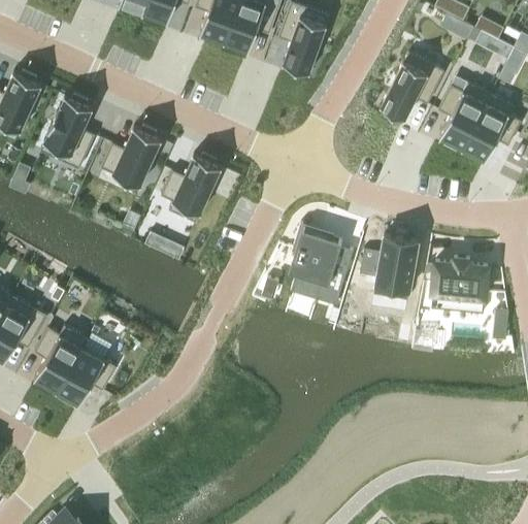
[(121,0),(119,6),(120,6),(124,7),(123,11),(137,18),(138,13),(142,14),(142,15),(147,0),(121,0)]
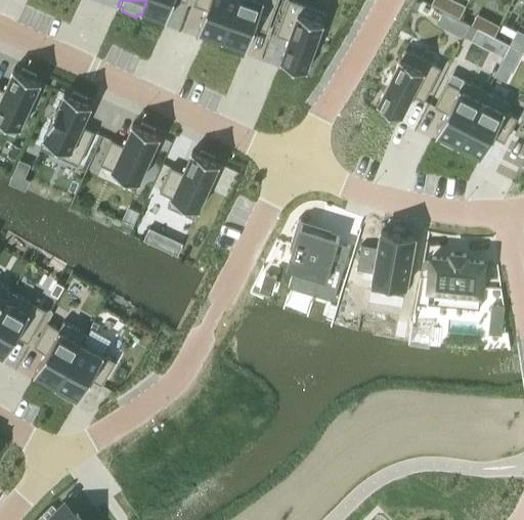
[(146,0),(141,15),(142,15),(142,14),(165,23),(165,24),(166,24),(174,1),(186,6),(188,0),(146,0)]
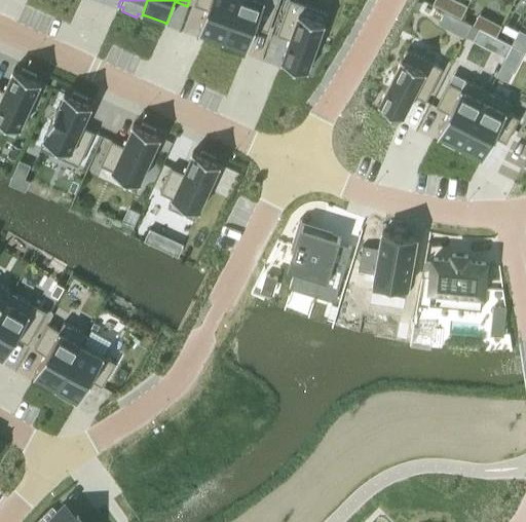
[(196,0),(194,8),(207,12),(198,35),(199,35),(200,35),(204,36),(202,40),(218,46),(219,42),(222,43),(223,44),(238,0),(196,0)]
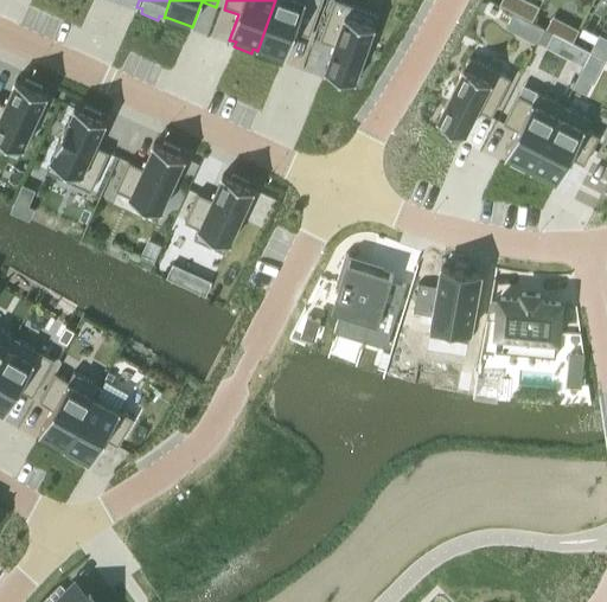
[(275,0),(257,51),(259,50),(285,59),(285,61),(286,61),(295,34),(310,40),(324,0),(275,0)]
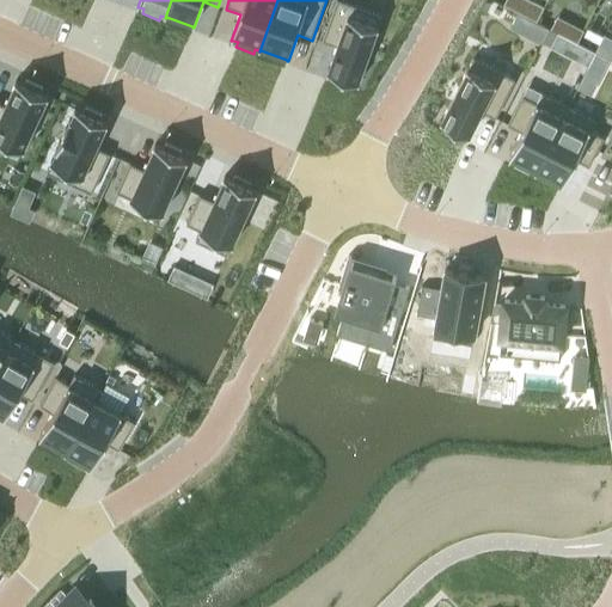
[(521,0),(508,0),(505,8),(536,24),(543,11),(521,0)]
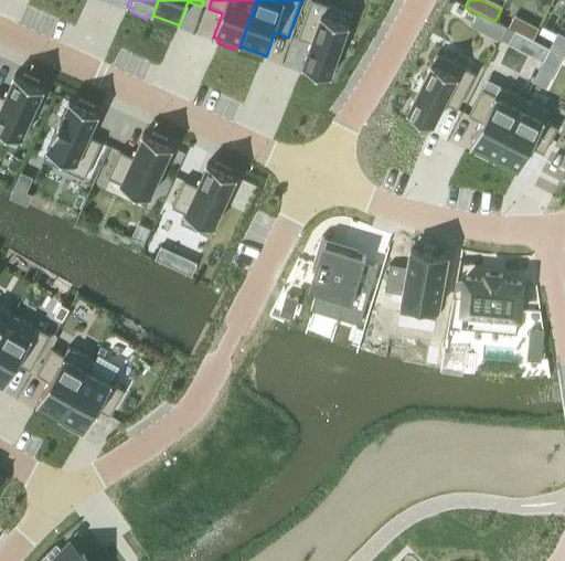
[(311,2),(298,41),(311,45),(304,69),(302,70),(309,72),(307,76),(323,82),(324,77),(331,80),(331,77),(349,29),(349,28),(352,17),(311,2)]
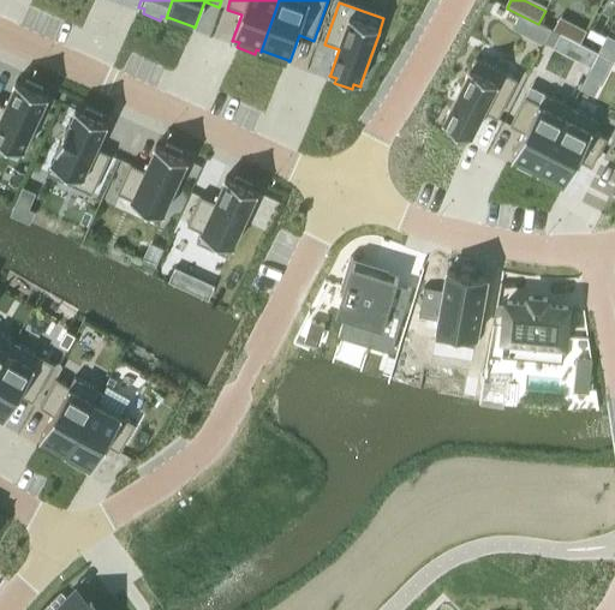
[(577,30),(571,42),(579,47),(585,35),(577,30)]
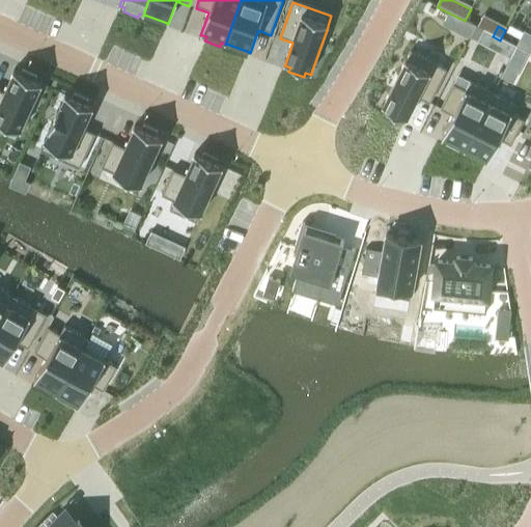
[(476,28),(470,39),(478,43),(483,32),(476,28)]
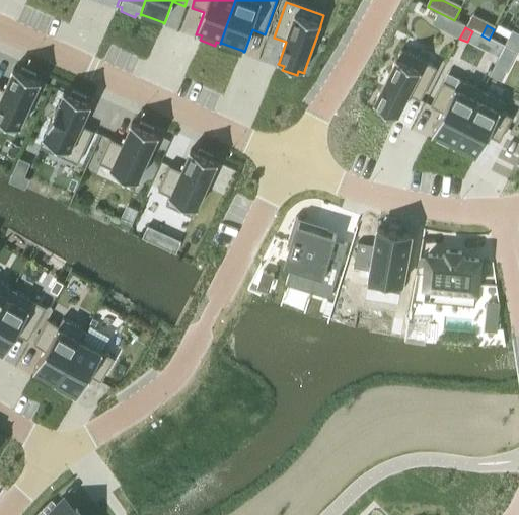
[(374,104),(373,105),(378,108),(376,113),(390,120),(392,116),(397,118),(398,117),(397,117),(408,97),(420,103),(437,70),(401,52),(374,104)]
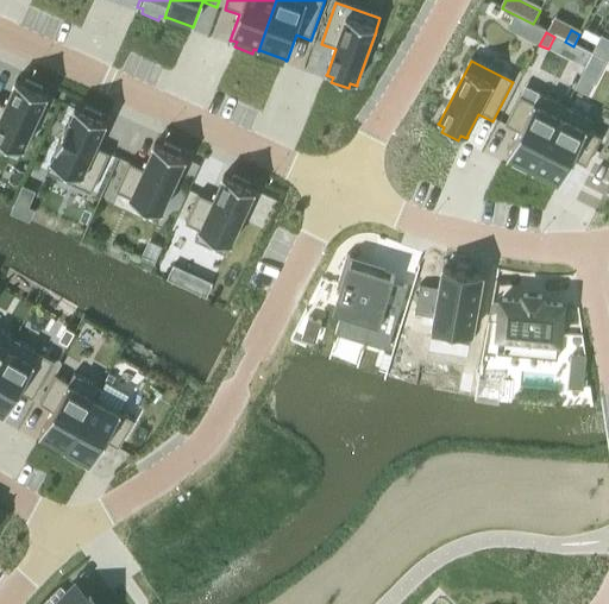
[(0,106),(0,140),(23,152),(24,151),(24,150),(46,100),(48,100),(48,99),(41,95),(42,90),(25,82),(24,87),(16,83),(16,85),(5,108),(0,106)]
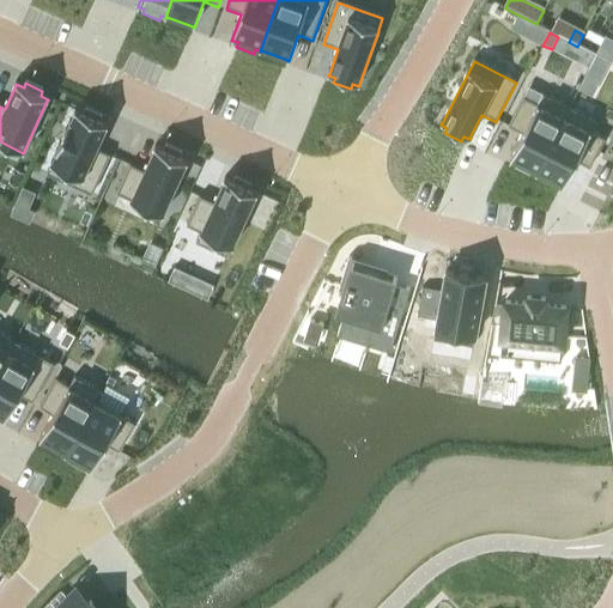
[(523,99),(508,128),(522,135),(510,160),(511,162),(511,160),(536,174),(569,110),(542,97),(536,107),(523,99)]
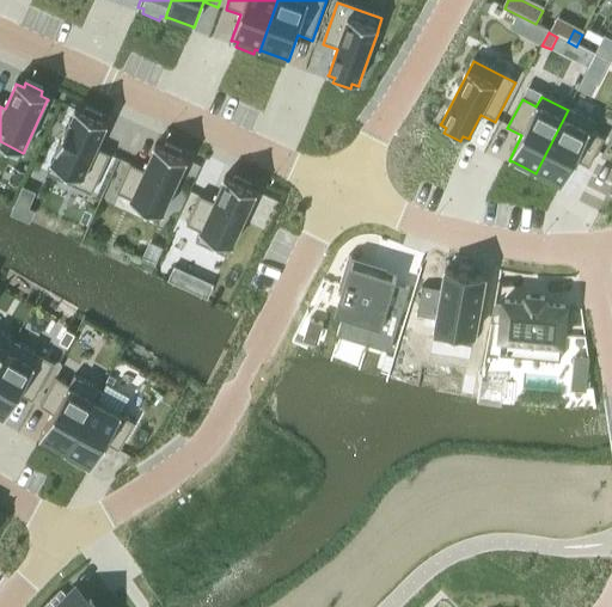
[(50,165),(46,176),(92,197),(110,157),(96,151),(106,127),(106,128),(108,126),(99,122),(102,118),(85,110),(83,115),(75,111),(74,112),(75,112),(69,123),(56,153),(51,164),(50,164),(50,165)]
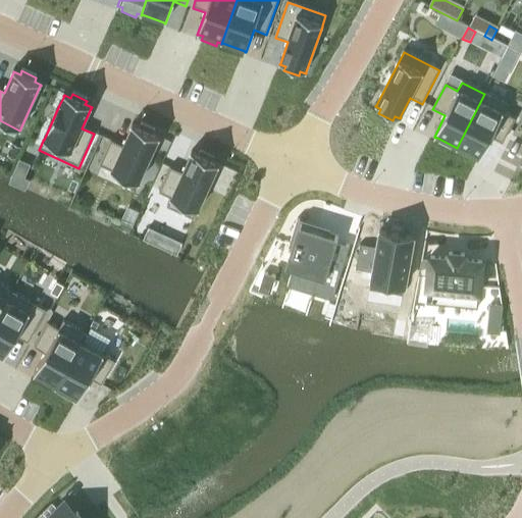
[(484,94),(457,148),(461,150),(459,154),(472,161),(474,157),(478,159),(479,160),(490,139),(503,145),(515,120),(503,114),(507,105),(484,94)]
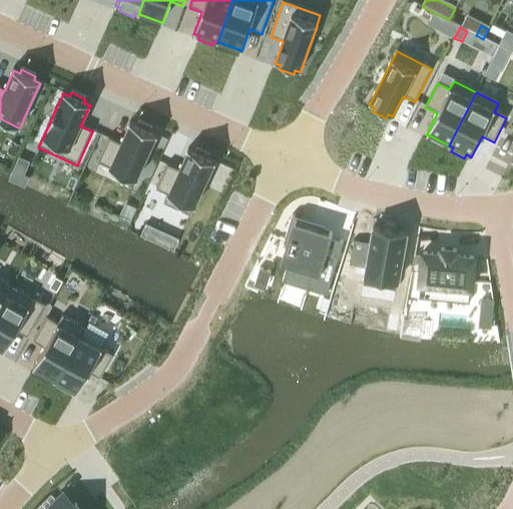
[(109,139),(97,163),(136,181),(136,180),(156,137),(157,136),(150,133),(152,129),(138,123),(136,127),(129,123),(129,125),(120,144),(109,139)]
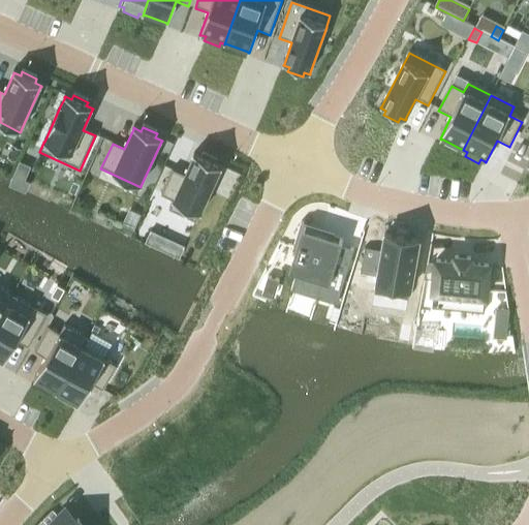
[(173,171),(160,196),(173,203),(168,211),(196,223),(200,215),(201,214),(200,213),(221,170),(222,168),(215,165),(217,161),(203,154),(200,158),(194,155),(193,156),(184,177),(173,171)]
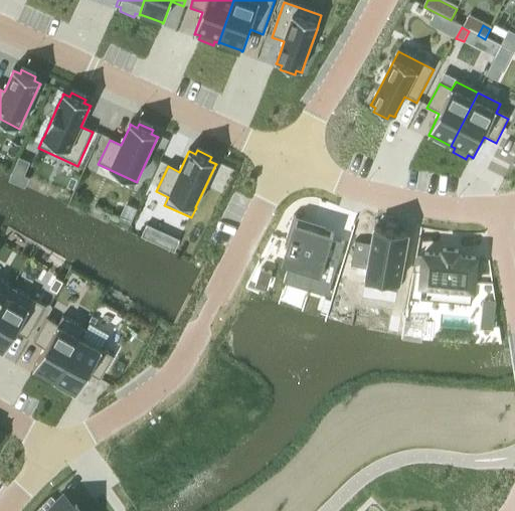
[(289,265),(283,284),(328,298),(344,244),(332,240),(333,235),(331,234),(330,237),(312,231),(313,227),(295,222),(296,219),(293,218),(285,244),(291,246),(286,263),(289,265)]
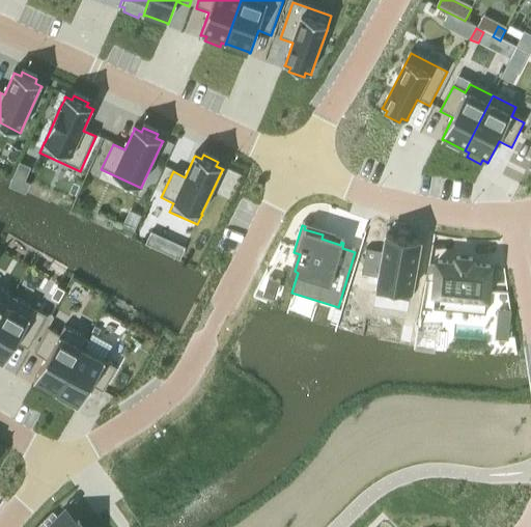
[(366,250),(362,276),(379,279),(375,297),(410,303),(413,284),(416,285),(419,269),(416,269),(420,243),(386,238),(384,253),(366,250)]
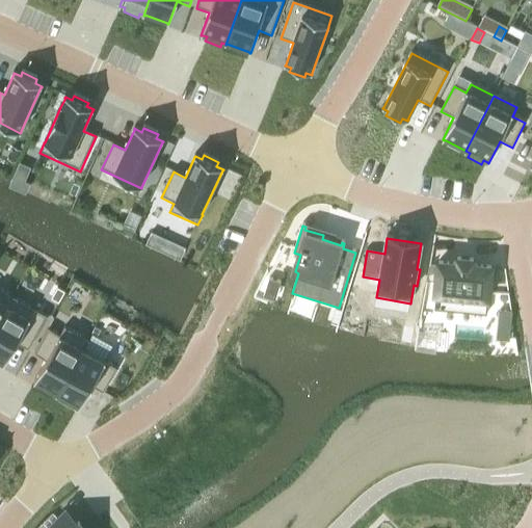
[(439,264),(434,311),(469,314),(470,304),(487,305),(490,268),(473,267),(473,261),(457,260),(456,265),(439,264)]
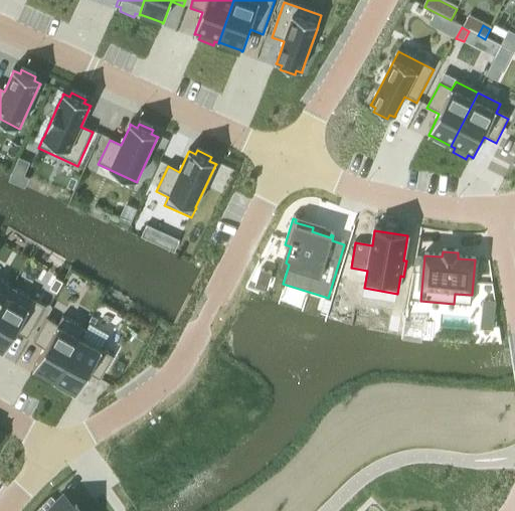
[(256,282),(254,288),(267,292),(269,286),(272,275),(261,272),(256,282)]
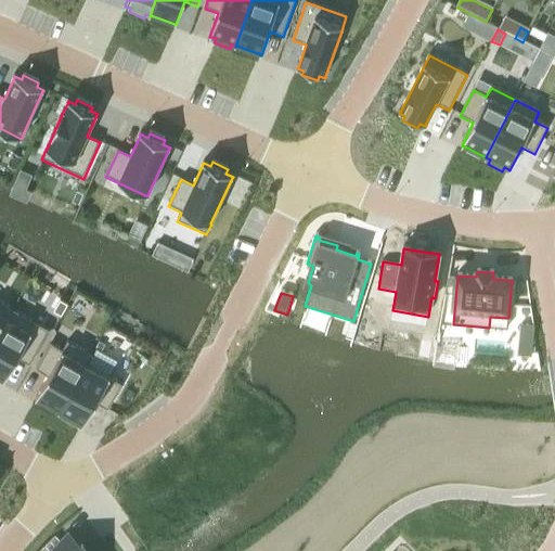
[(0,303),(0,333),(13,311),(0,303)]
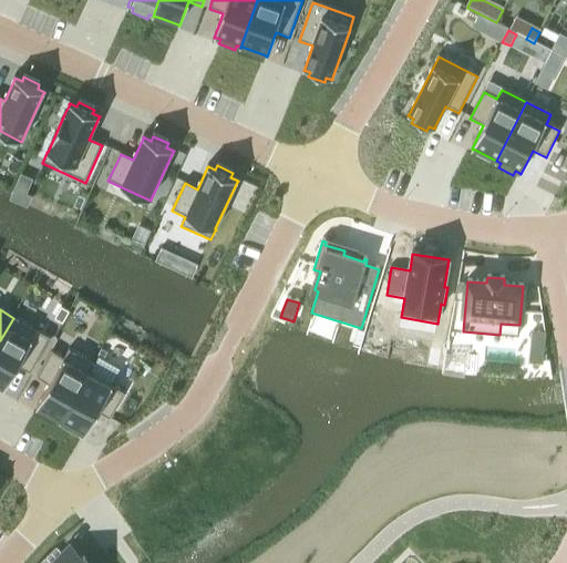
[(61,309),(54,320),(62,325),(69,314),(61,309)]
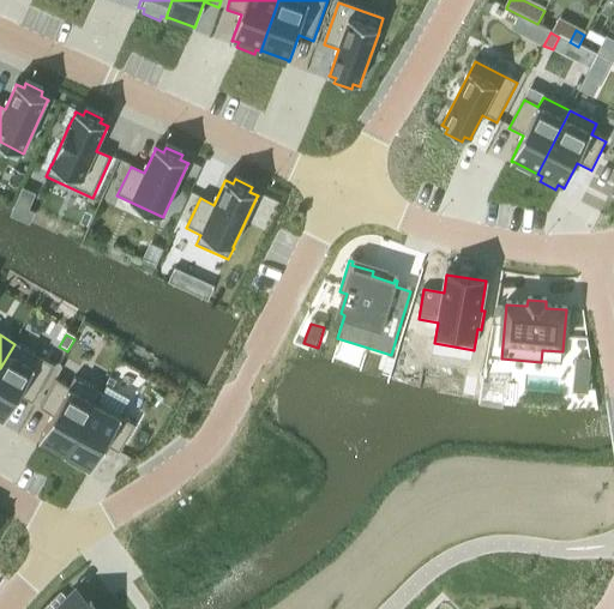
[(14,344),(0,368),(0,417),(4,420),(4,421),(5,421),(19,397),(32,405),(54,367),(14,344)]
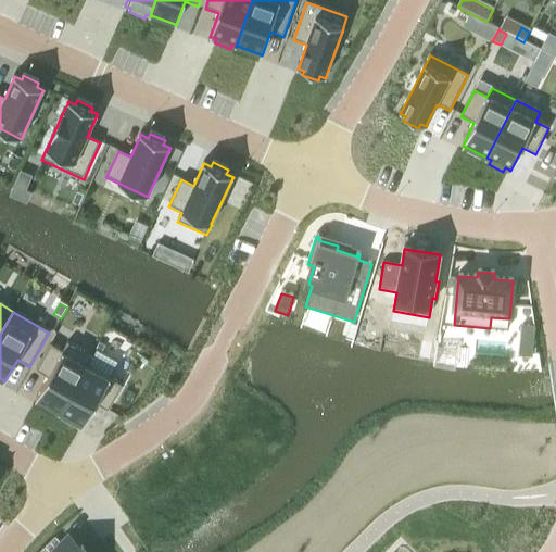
[(521,327),(518,355),(532,358),(534,331),(534,328),(521,327)]
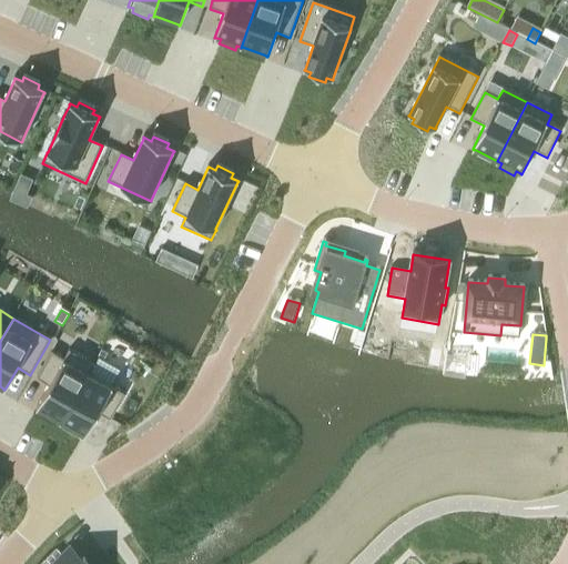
[(51,353),(37,379),(49,386),(37,409),(38,409),(61,422),(89,373),(90,374),(94,365),(69,351),(63,360),(51,353)]
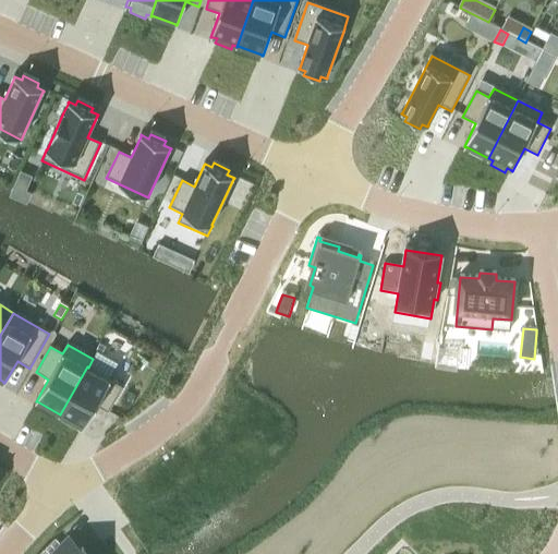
[(87,366),(60,414),(82,428),(83,429),(96,407),(108,413),(123,388),(88,368),(87,366)]
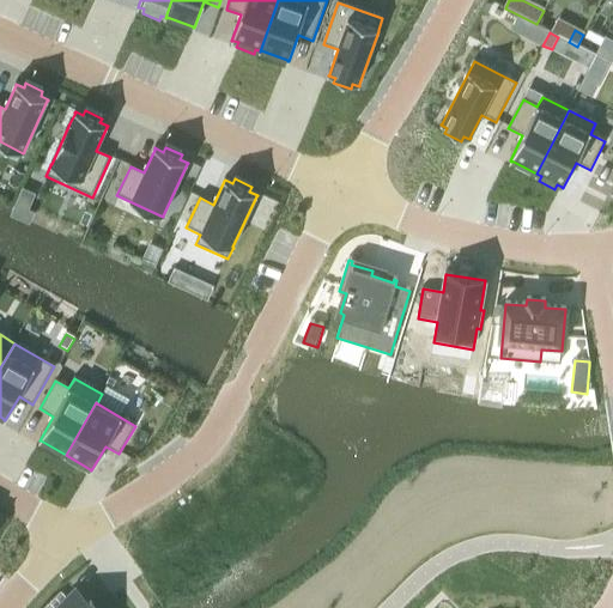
[(93,607),(77,591),(60,607),(93,607)]
